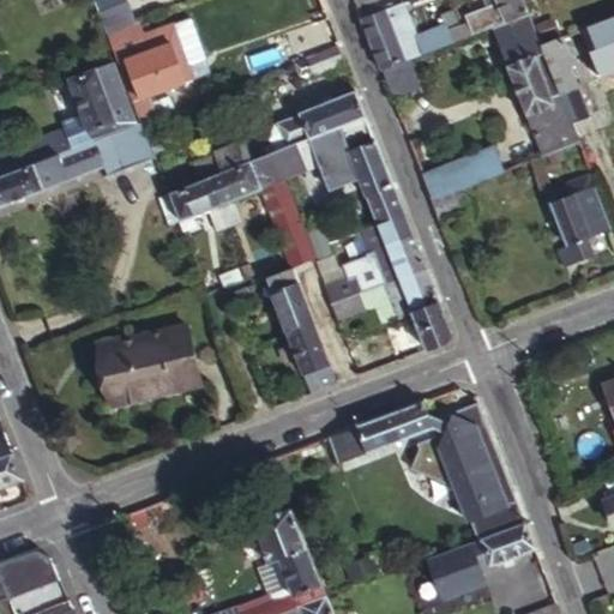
[(120,0),(90,0),(97,16),(122,6),(120,0)]
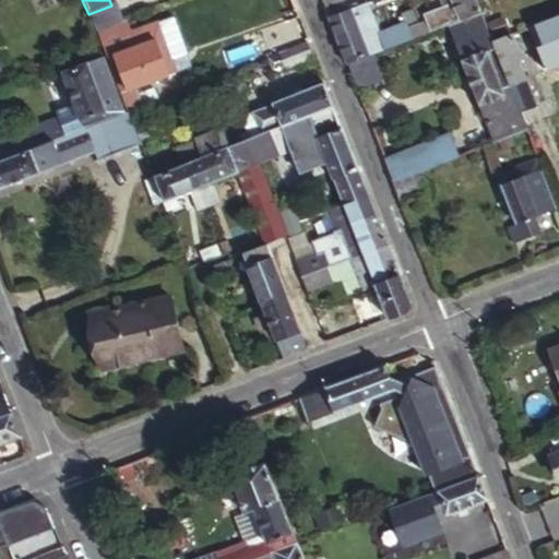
[(318,0),(322,10),(344,1),(345,0),(318,0)]
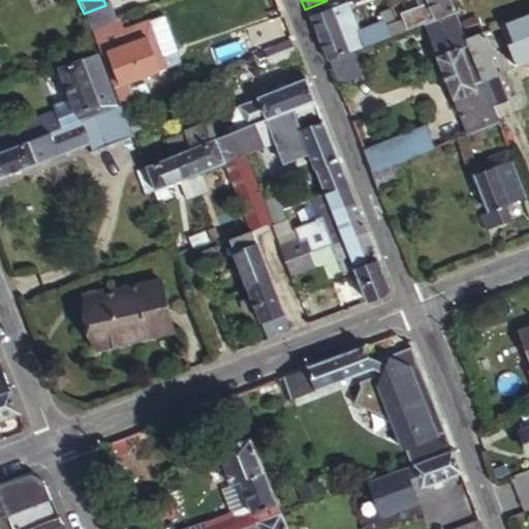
[(447,0),(425,0),(427,4),(401,14),(403,19),(385,26),(391,38),(431,23),(454,13),(447,0)]
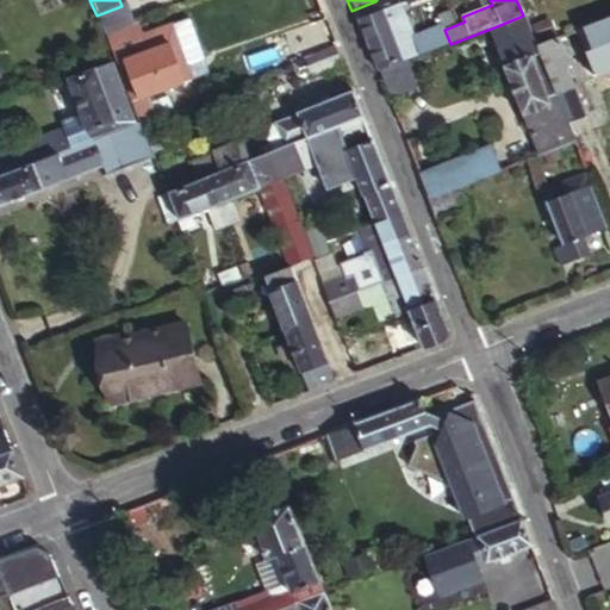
[(352,11),(355,19),(379,10),(375,1),(352,11)]
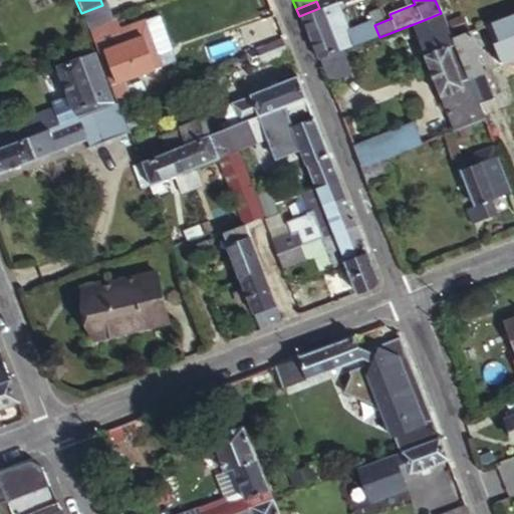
[(102,5),(81,13),(88,31),(109,23),(111,22),(104,4),(102,5)]
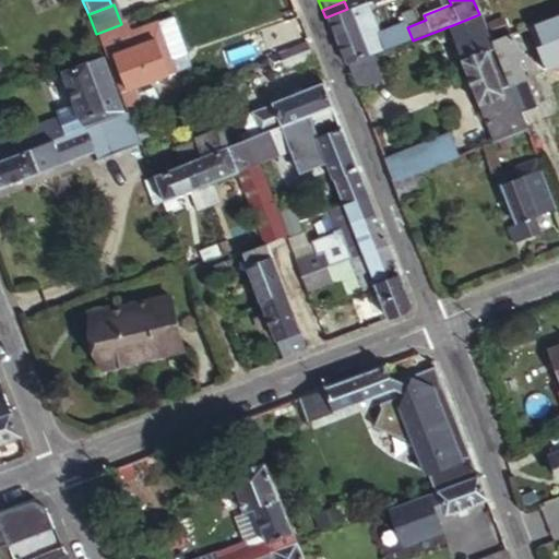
[(345,68),(367,59),(411,42),(404,26),(379,36),(368,11),(359,13),(358,9),(356,6),(347,9),(325,18),(345,68)]
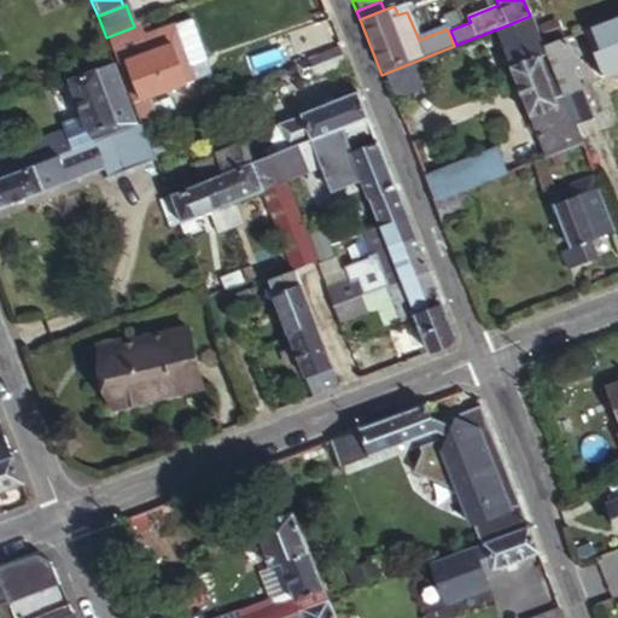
[(448,24),(458,19),(455,12),(444,17),(448,24)]
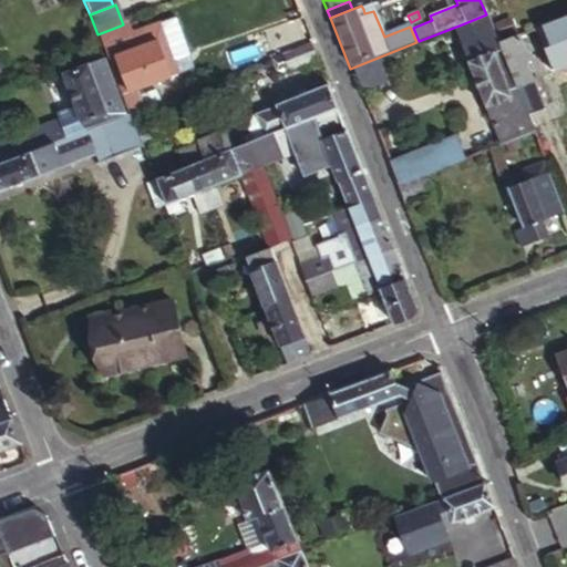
[(462,24),(468,39),(493,30),(486,14),(462,24)]
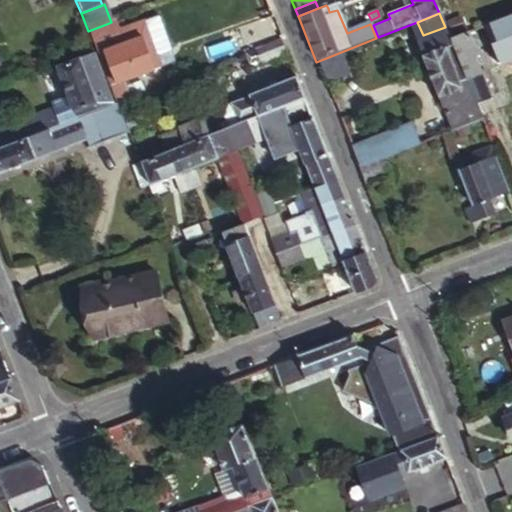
[(511,16),(487,26),(493,44),(487,46),(496,68),(511,62),(511,16)]
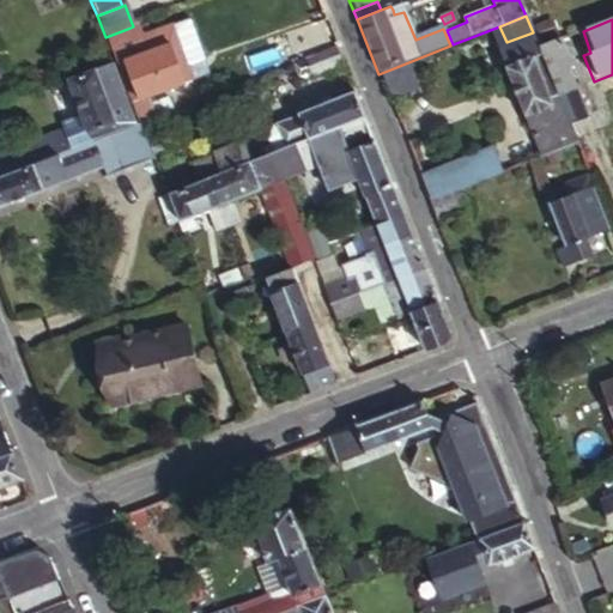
[(131,28),(105,37),(116,66),(141,56),(135,42),(131,28)]
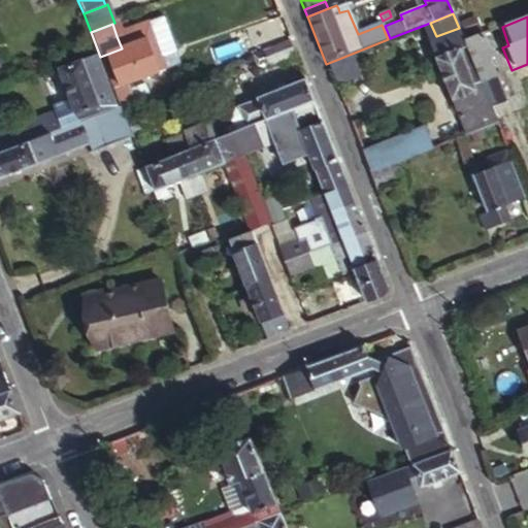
[(122,48),(100,57),(120,107),(132,102),(127,87),(155,76),(152,66),(161,63),(146,25),(117,36),(122,48)]
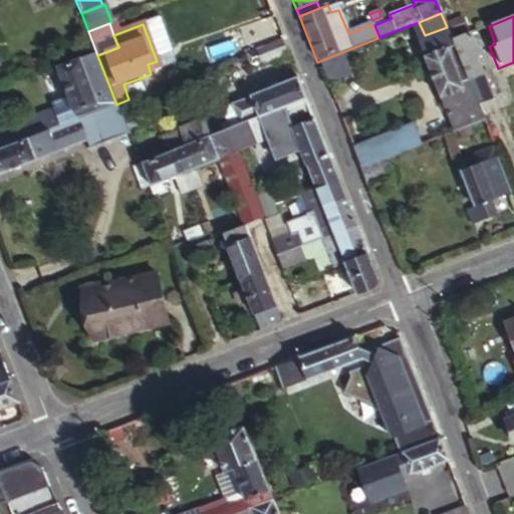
[(477,103),(480,112),(494,106),(481,75),(482,75),(475,56),(479,54),(471,33),(452,40),(477,103)]
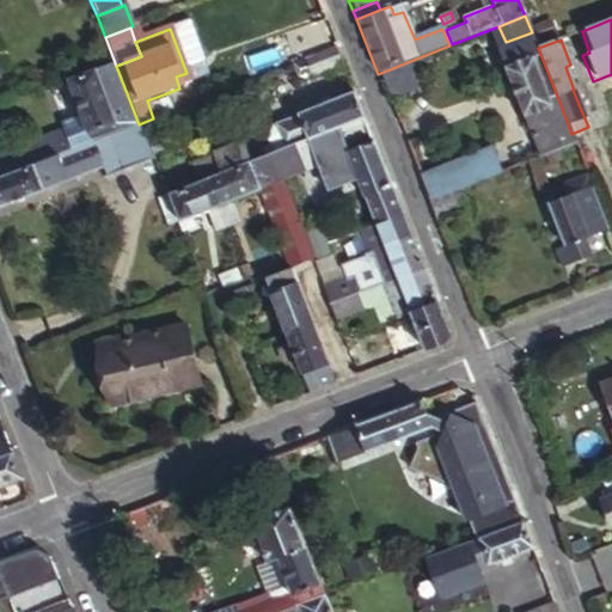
[(576,145),(571,134),(568,123),(563,126),(530,43),(500,54),(540,159),(576,145)]
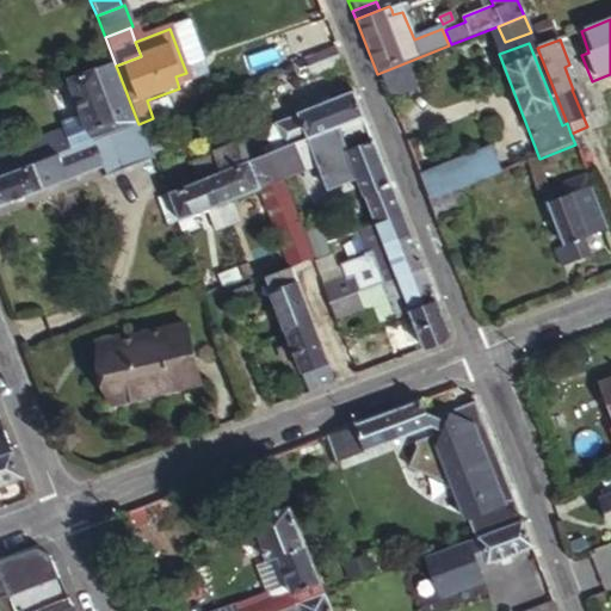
[(340,66),(334,49),(306,60),(313,76),(340,66)]
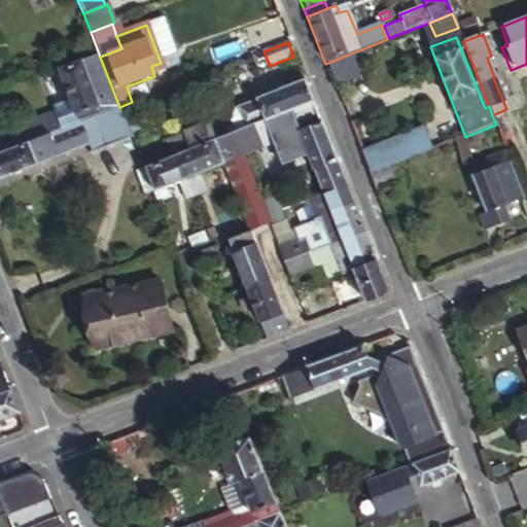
[(94,56),(57,69),(68,100),(74,117),(98,108),(95,100),(109,95),(94,56)]
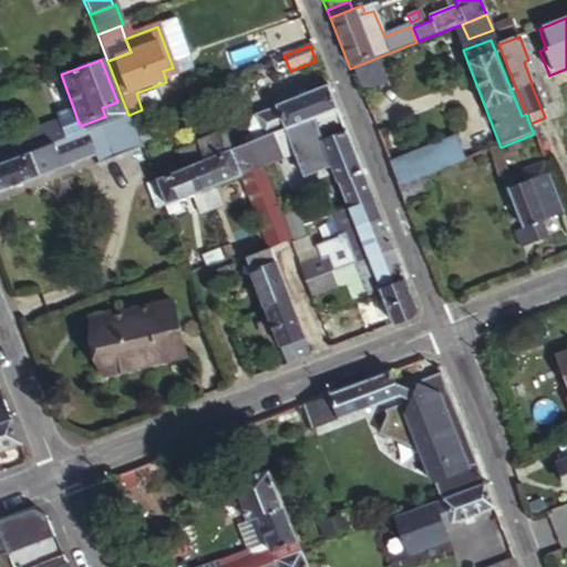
[(379,76),(372,60),(350,69),(357,84),(379,76)]
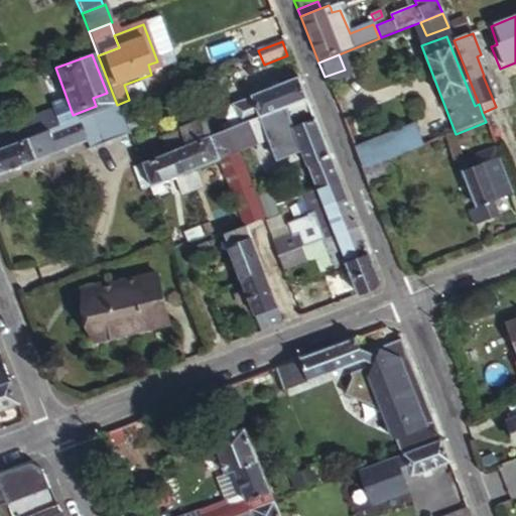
[(161,71),(157,61),(148,65),(151,75),(161,71)]
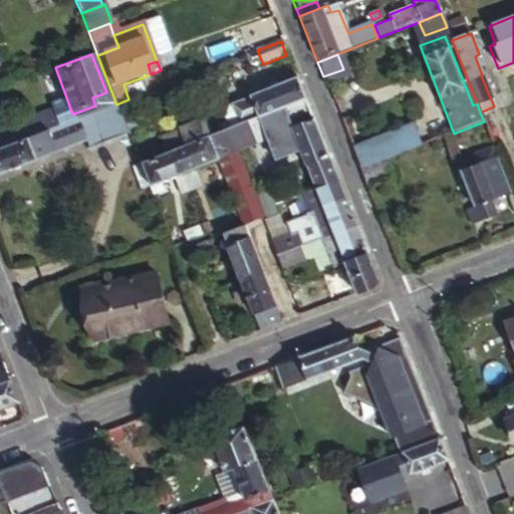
[(222,111),(229,130),(304,100),(295,76),(229,102),(231,108),(222,111)]
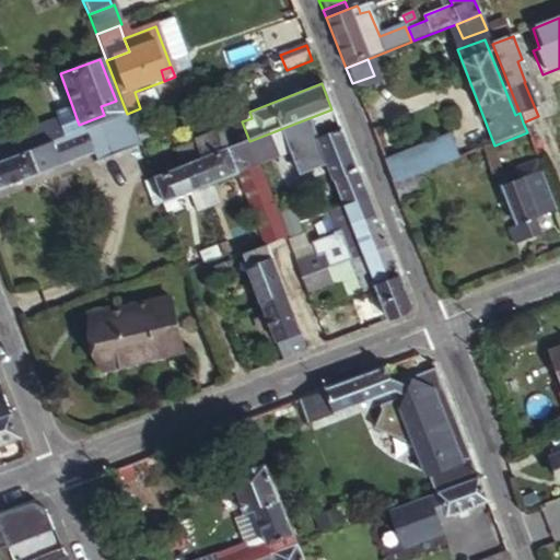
[(3,146),(8,158),(121,115),(116,101),(101,106),(104,115),(79,125),(72,106),(50,114),(54,120),(56,127),(3,146)]
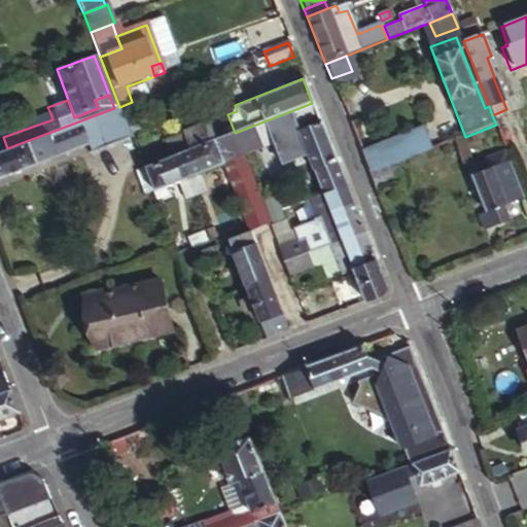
[(312,103),(235,133),(231,134),(239,154),(259,146),(271,142),(280,165),(306,154),(321,195),(345,185),(312,103)]
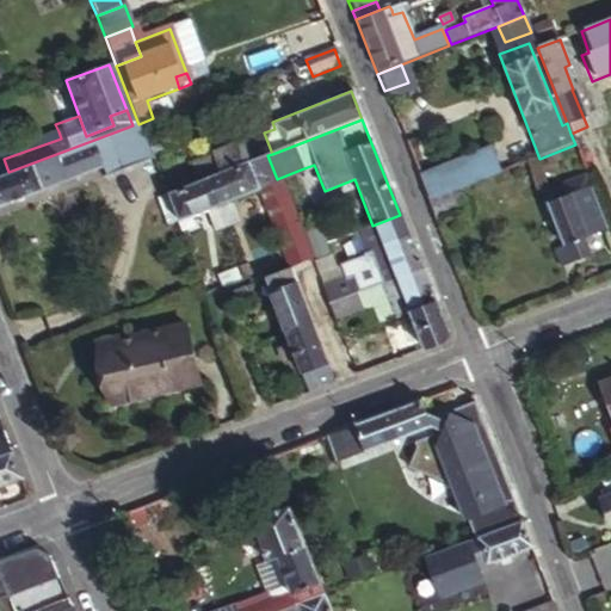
[(153,162),(139,124),(133,125),(8,172),(0,174),(0,208),(100,171),(105,181),(153,162)]
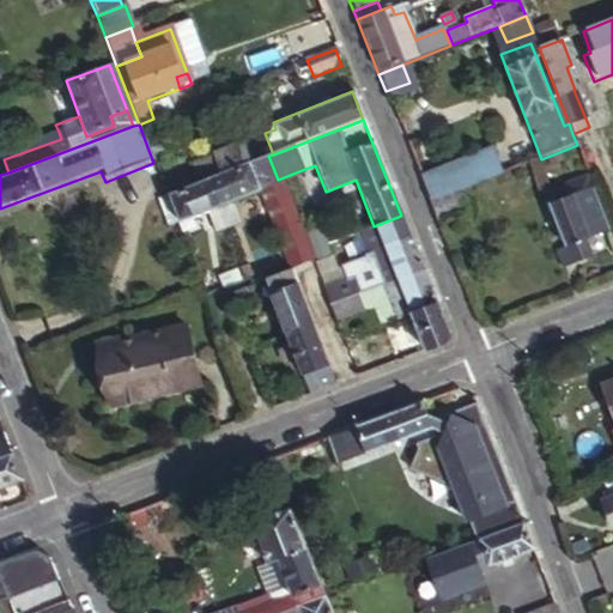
[(4,159),(61,139),(59,132),(0,152),(0,175),(8,173),(4,159)]
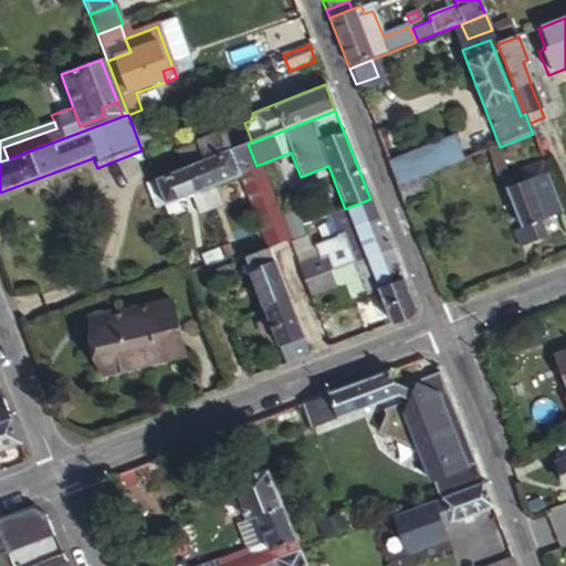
[(221,132),(194,143),(202,161),(230,152),(221,132)]
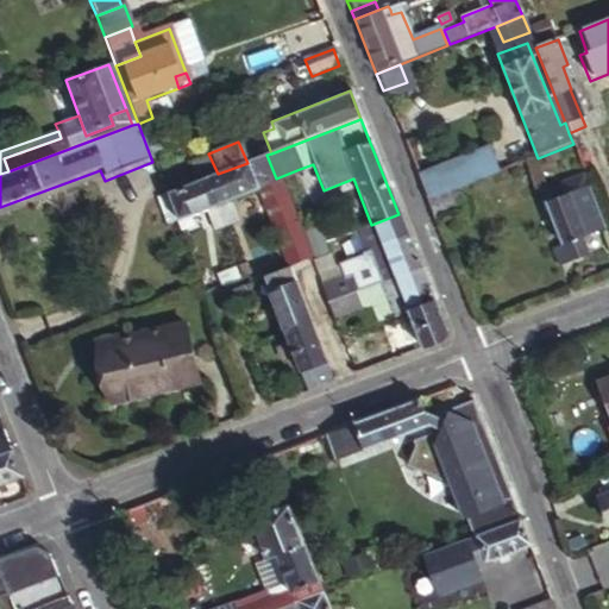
[(575,150),(573,144),(538,158),(539,163),(575,150)]
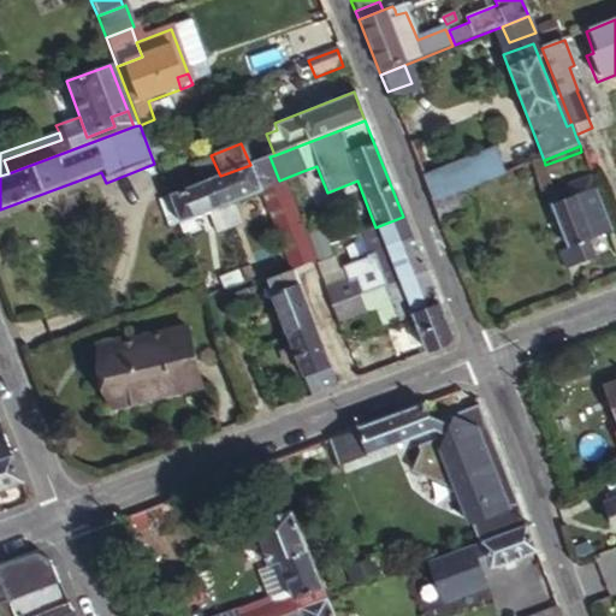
[(421,181),(431,203),(463,191),(503,176),(495,153),(421,181)]
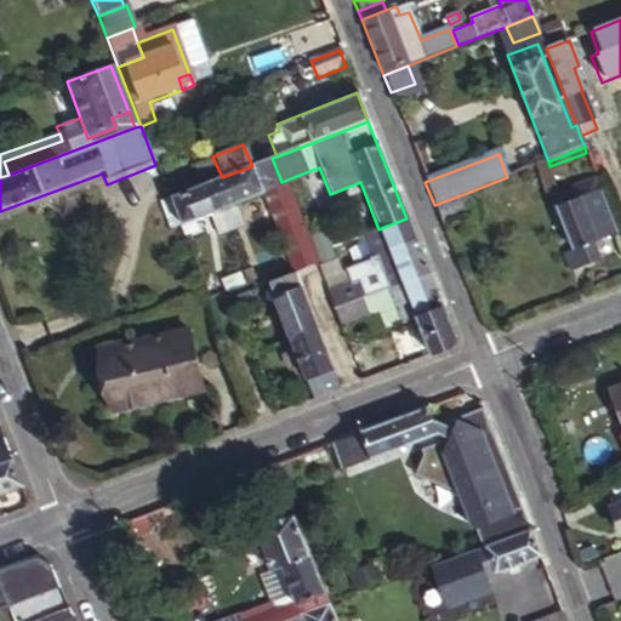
[(192,165),(200,186),(206,183),(222,177),(212,157),(192,165)]
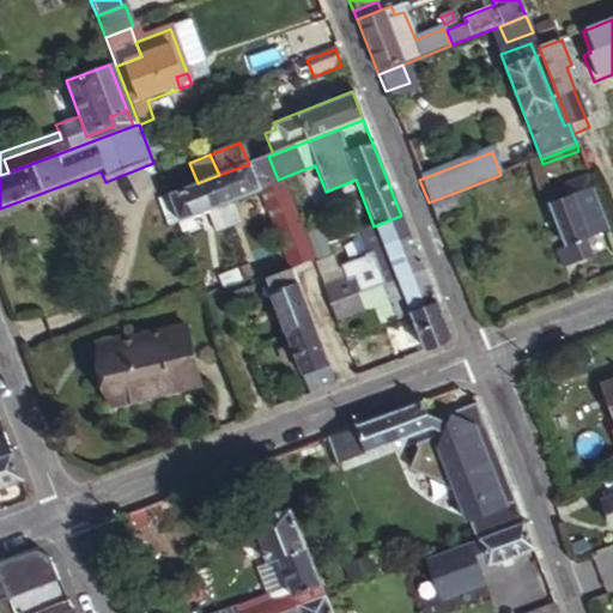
[(268,156),(249,164),(261,195),(275,230),(291,267),(310,260),(302,238),(278,180),(268,156)]
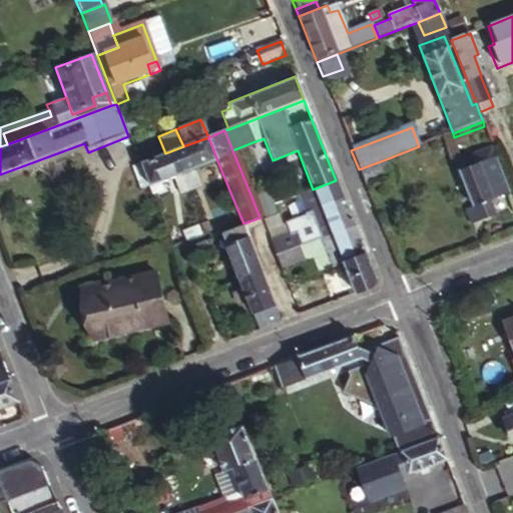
[(180,178),(197,172),(218,163),(208,137),(183,146),(170,151),(180,178)]
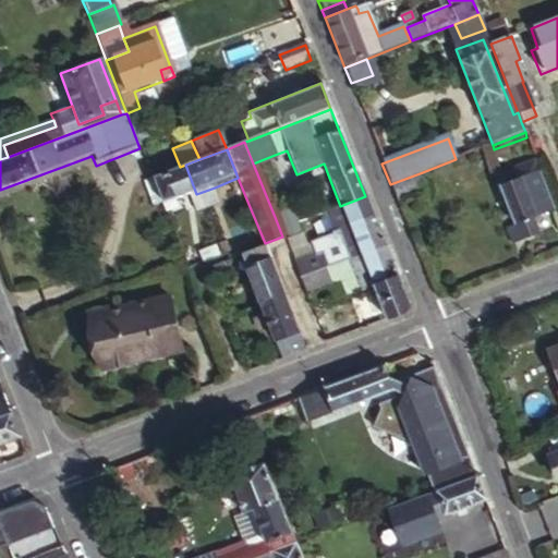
[(526,154),(487,168),(495,187),(500,186),(514,223),(501,229),(508,244),(536,233),(532,217),(550,209),(536,170),(533,171),(526,154)]
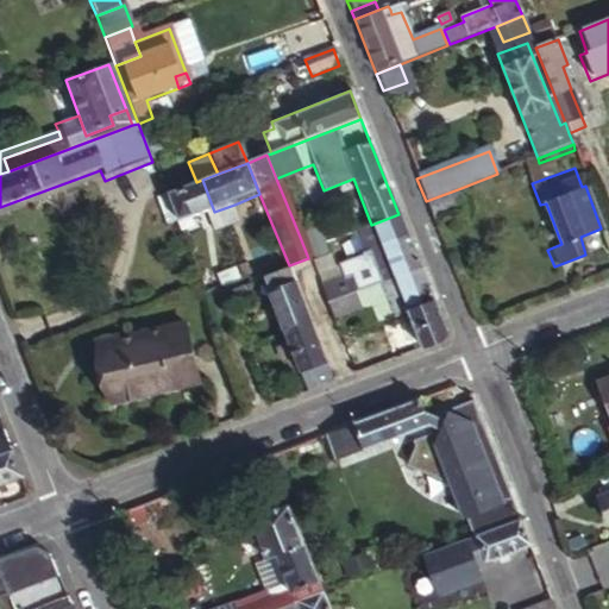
[(196,182),(164,194),(177,226),(201,217),(214,212),(202,180),(196,182)]
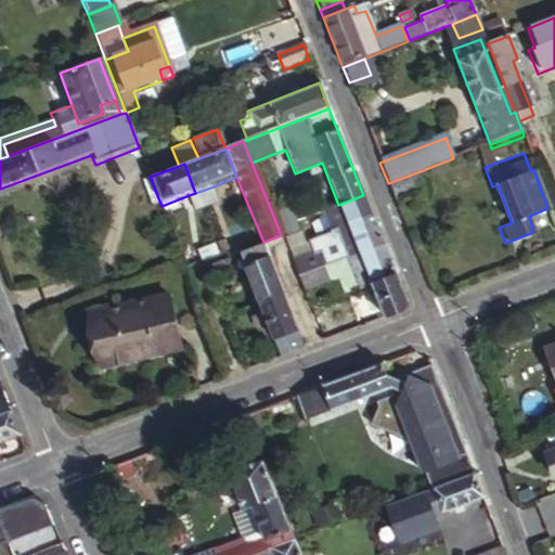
[(423,188),(417,172),(388,183),(394,198),(423,188)]
